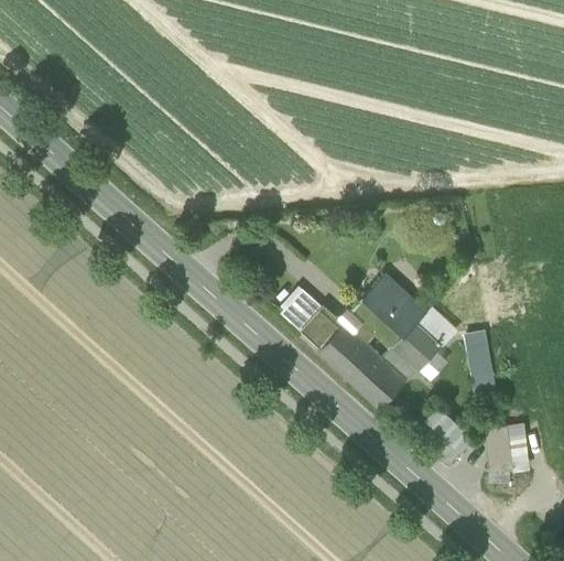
[(354,333),(366,345),(376,335),(390,349),(392,351),(414,325),(425,314),(383,277),(350,312),(362,323),(354,333)]
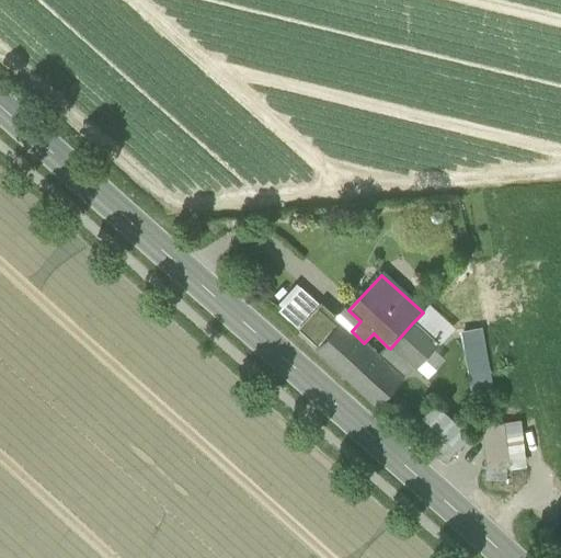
[(279,314),(299,331),(319,309),(299,291),(279,314)]
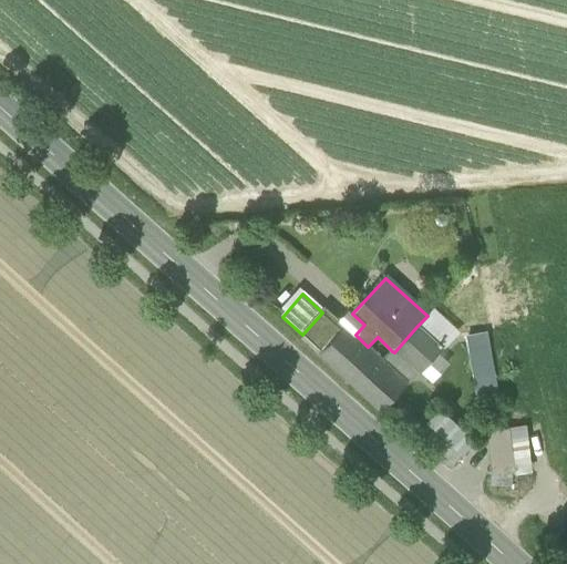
[(428,316),(416,327),(439,348),(443,351),(460,335),(433,309),(428,316)]
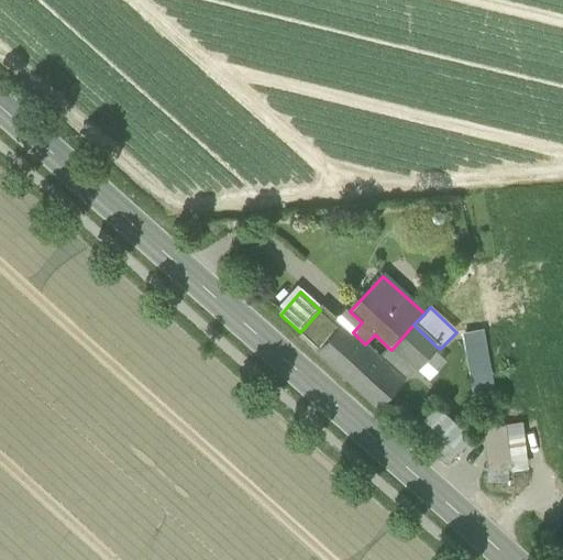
[(362,322),(350,311),(346,308),(338,318),(343,325),(353,332),(362,322)]
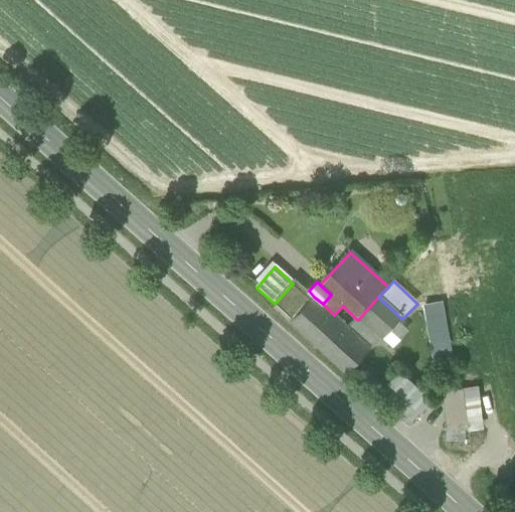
[(293,284),(275,304),(293,321),(311,300),(293,284)]
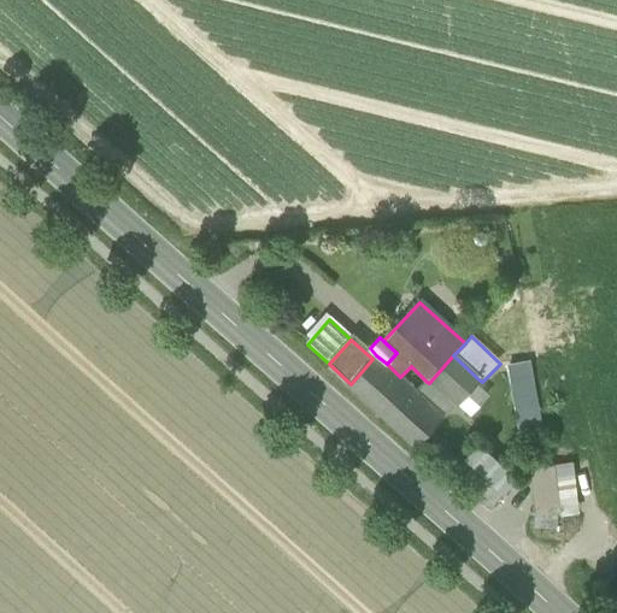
[(381,417),(410,385),(400,377),(387,364),(376,355),(372,359),(351,384),(348,387),(381,417)]
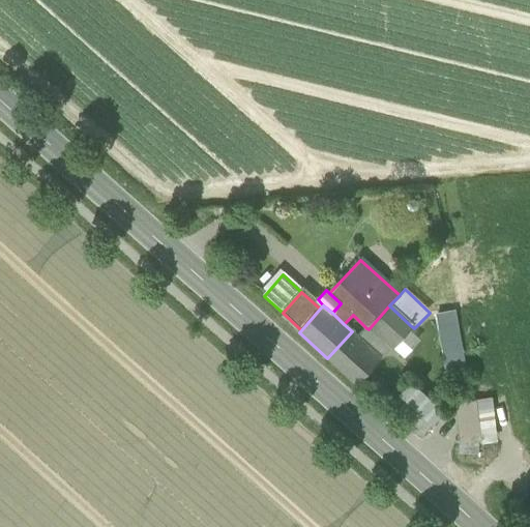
[(369,329),(381,341),(389,348),(390,346),(407,328),(410,325),(389,305),(369,329)]
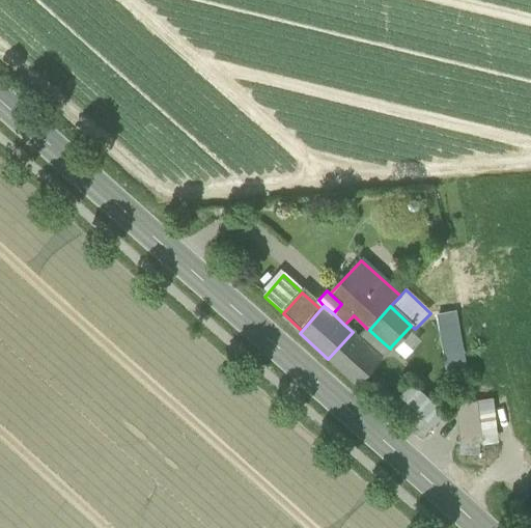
[(468,369),(456,312),(437,316),(447,373),(468,369)]
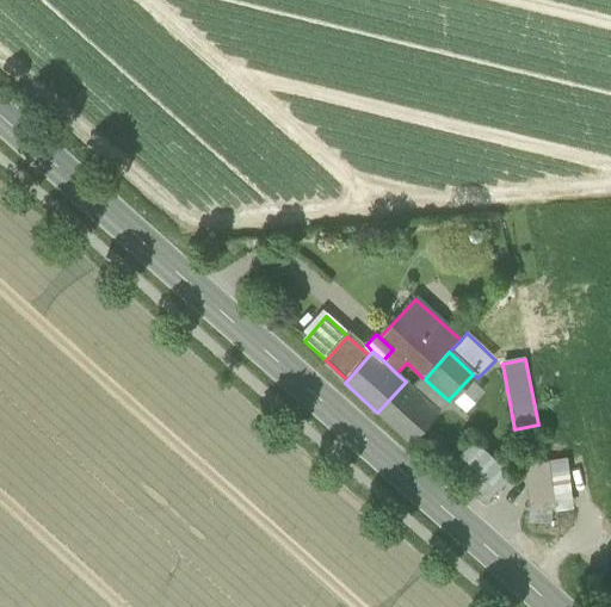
[(411,444),(439,412),(430,403),(439,392),(425,379),(423,378),(413,388),(406,382),(377,413),(411,444)]
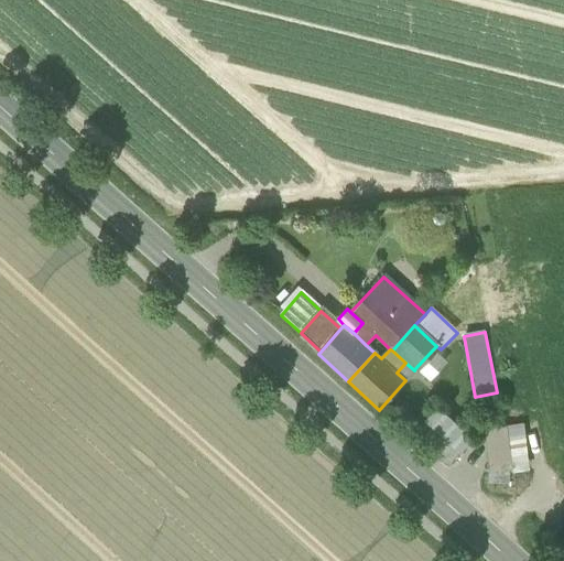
[(433,349),(415,368),(431,381),(447,363),(433,349)]
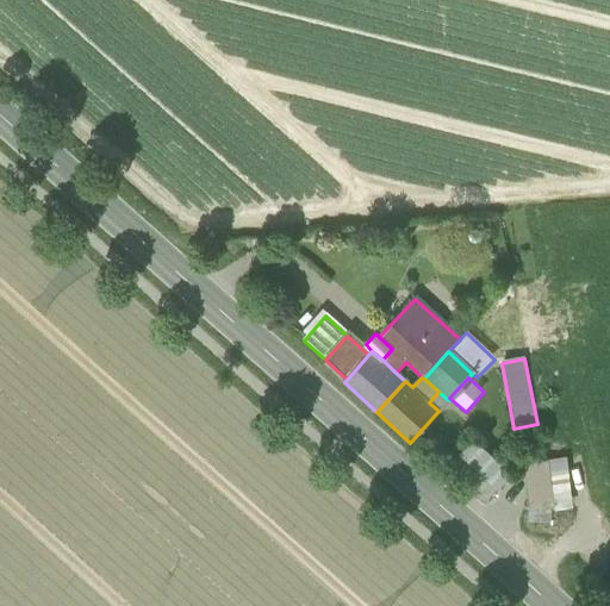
[(439,411),(448,400),(439,392),(429,403),(439,411)]
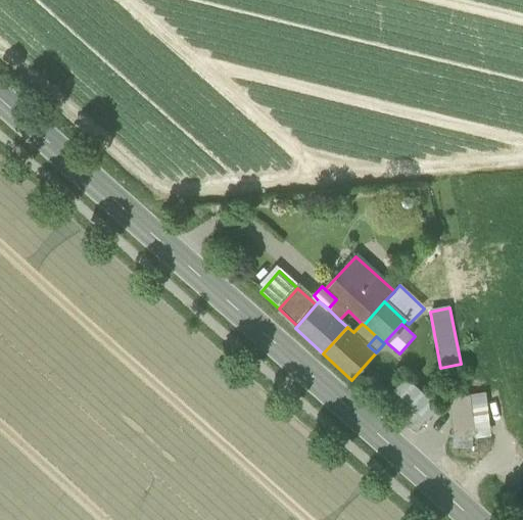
[(407,377),(395,389),(429,420),(439,408),(407,377)]
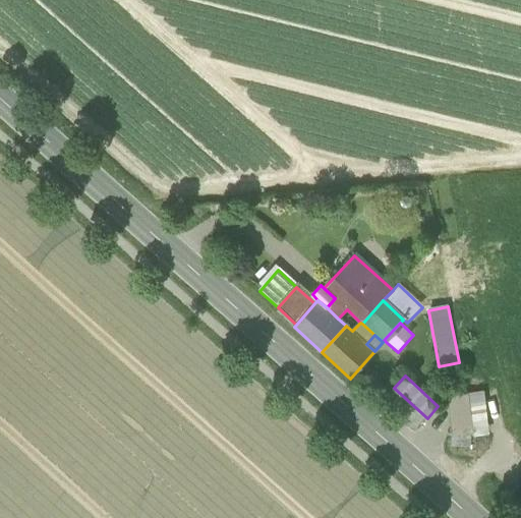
[(383,400),(415,430),(427,418),(394,388),(383,400)]
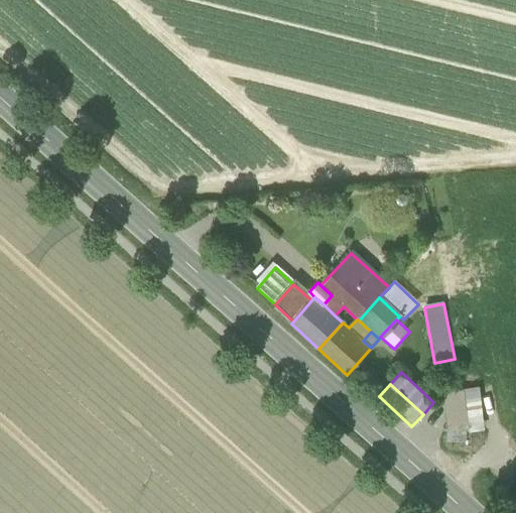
[(465,389),(465,391),(469,433),(485,432),(481,387),(465,389)]
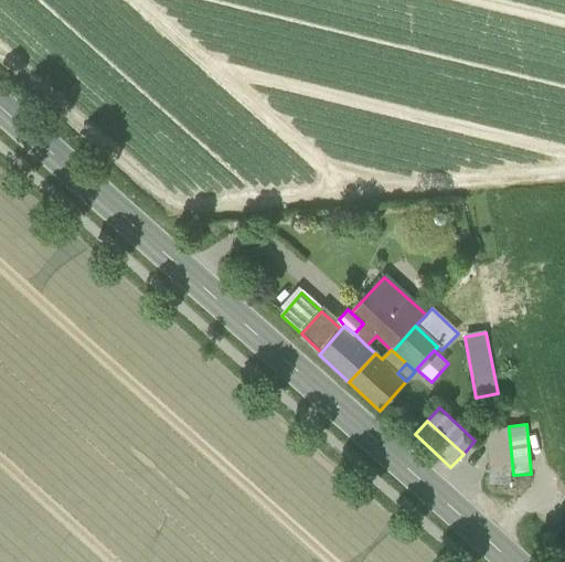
[(509,428),(487,431),(491,477),(513,475),(509,428)]
